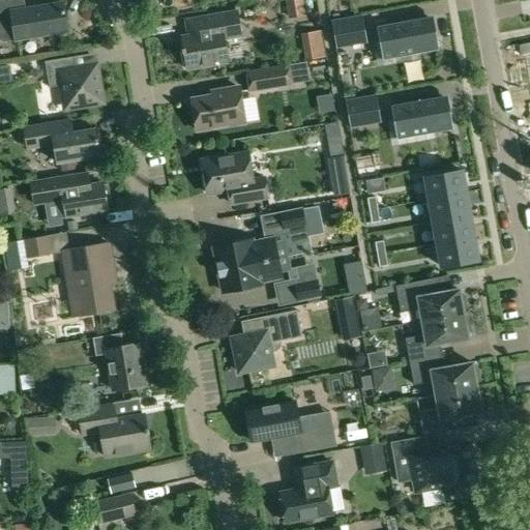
[(22,0),(0,0),(0,39),(2,41),(66,31),(62,3),(24,9),(22,0)]
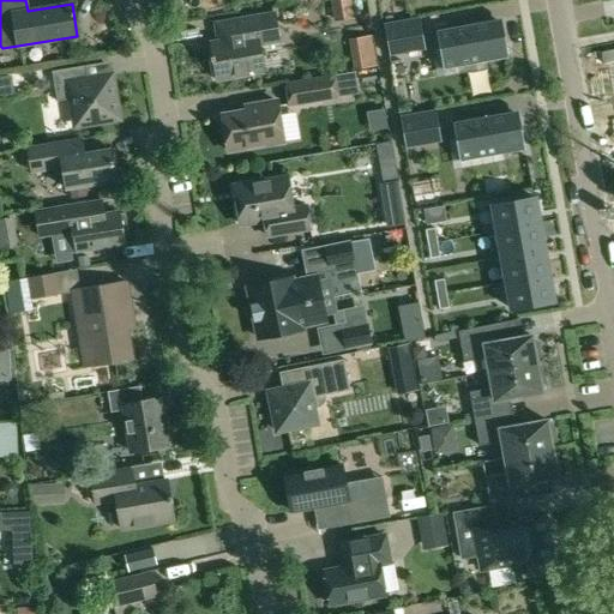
[(350,0),(330,0),(333,20),(354,18),(350,0)]
